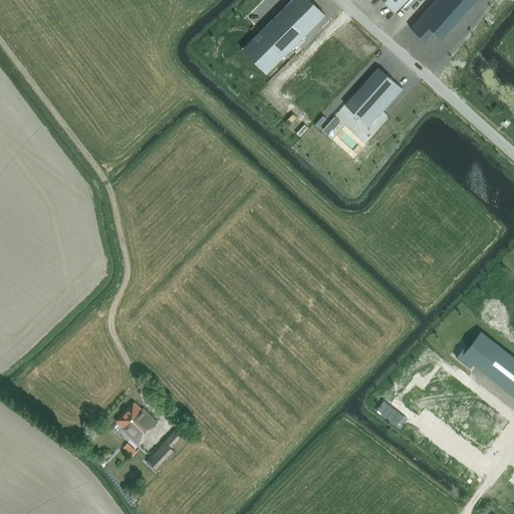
[(309,0),(290,0),(245,46),(253,53),(260,61),(269,70),(324,15),(309,0)]
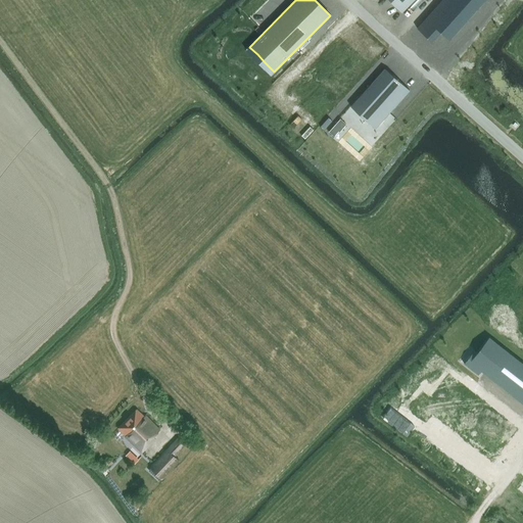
[(389,0),(401,12),(413,0),(389,0)]
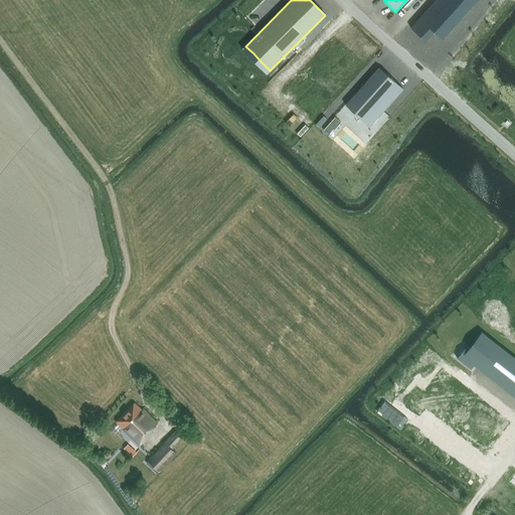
[(435,0),(410,27),(424,40),(434,30),(443,38),(477,0),(435,0)]
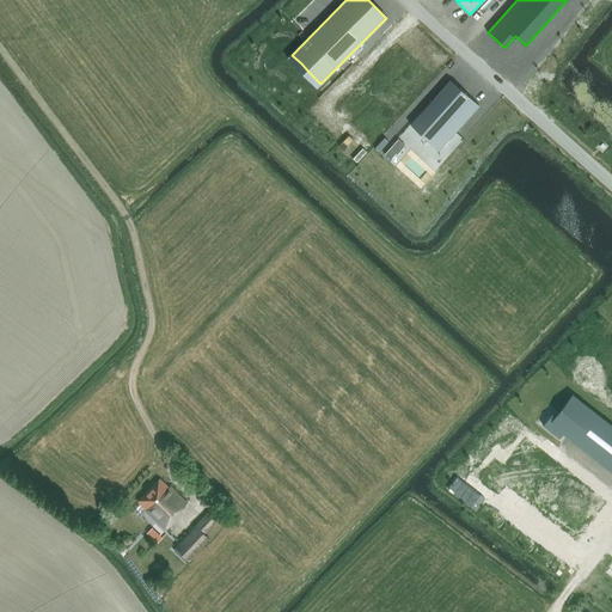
[(439,151),(479,105),(451,80),(410,124),(439,151)]
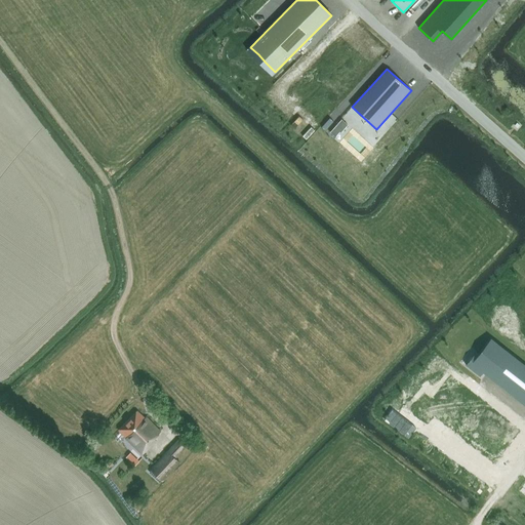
[(335,137),(348,124),(341,119),(330,132),(335,137)]
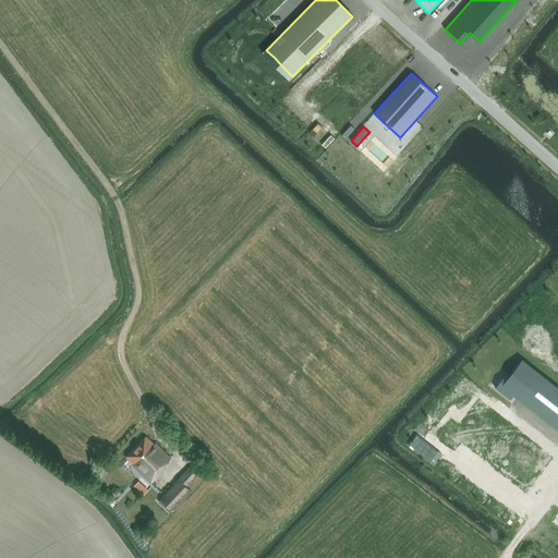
[(506,373),(495,388),(510,399),(513,396),(557,429),(557,387),(521,359),(509,375),(506,373)]
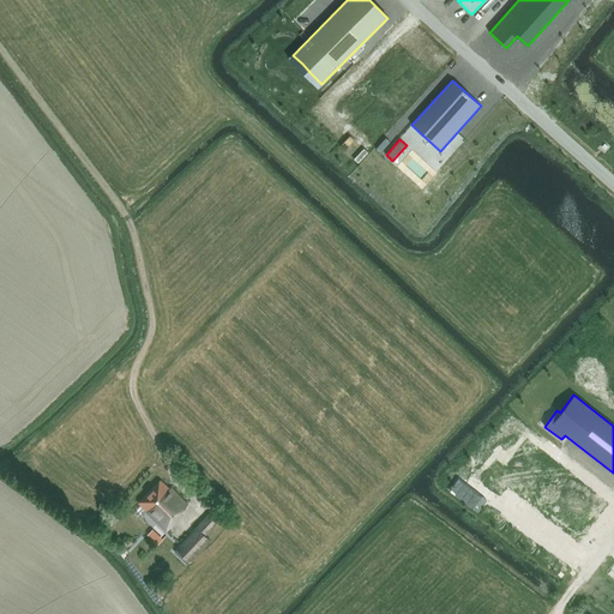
[(142,516),(146,511),(167,530),(182,515),(180,512),(187,505),(169,488),(161,480),(139,503),(140,505),(134,512),(134,513),(134,516),(136,517),(137,518),(139,518),(140,517),(142,516)]
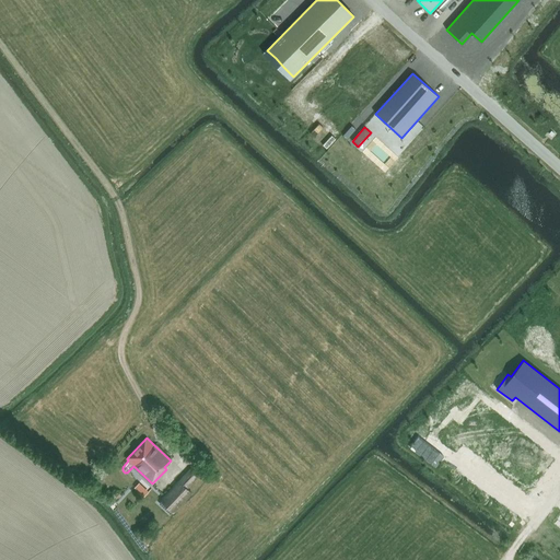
[(193,493),(187,488),(198,476),(190,469),(161,501),(167,509),(164,512),(170,516),(173,513),(174,514),(193,493)]
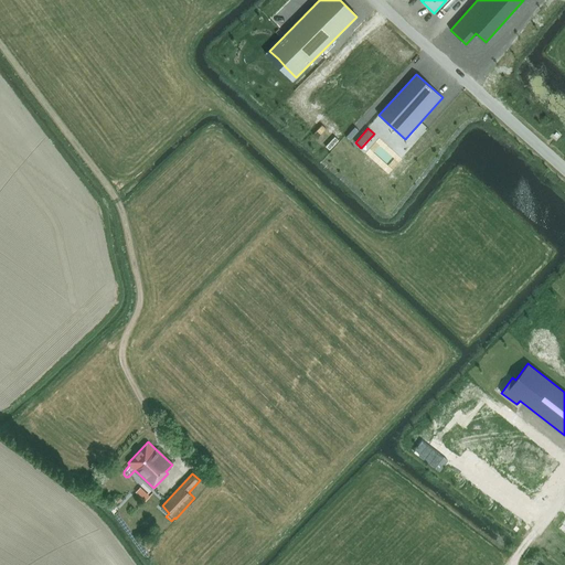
[(116,505),(123,500),(119,497),(113,501),(116,505)]
